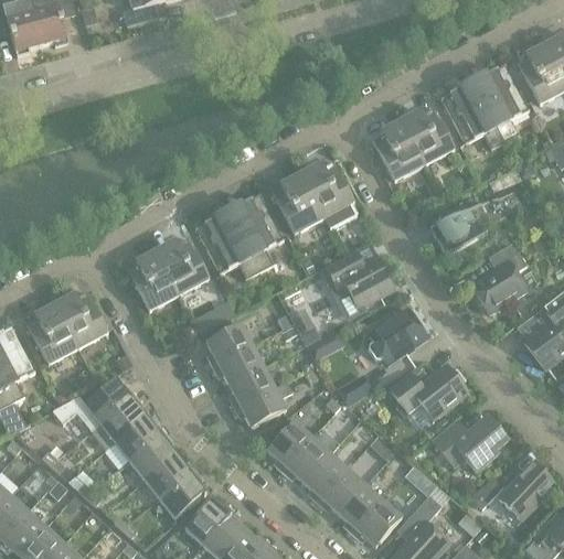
[(24,0),(4,6),(3,0),(0,0),(0,29),(8,27),(17,56),(29,53),(28,49),(41,45),(29,0),(24,0)]
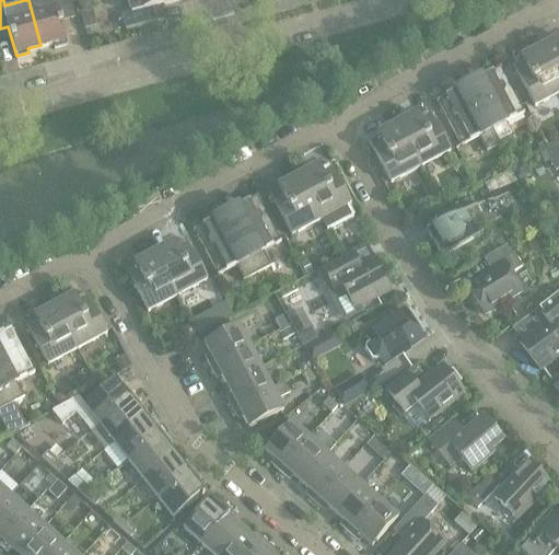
[(67,42),(58,12),(72,9),(70,0),(28,0),(41,45),(53,42),(54,46),(67,42)]
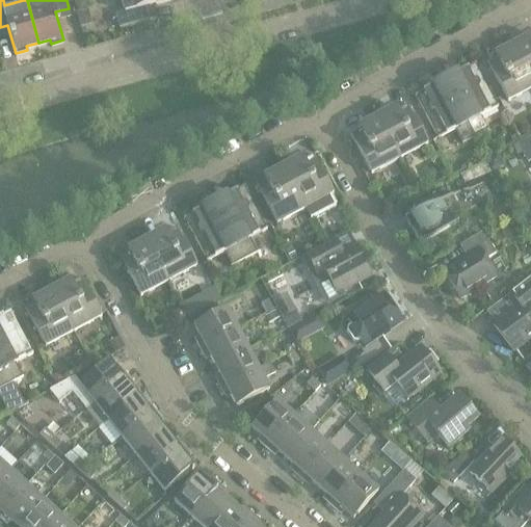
[(74,0),(76,8),(87,5),(85,0),(74,0)]
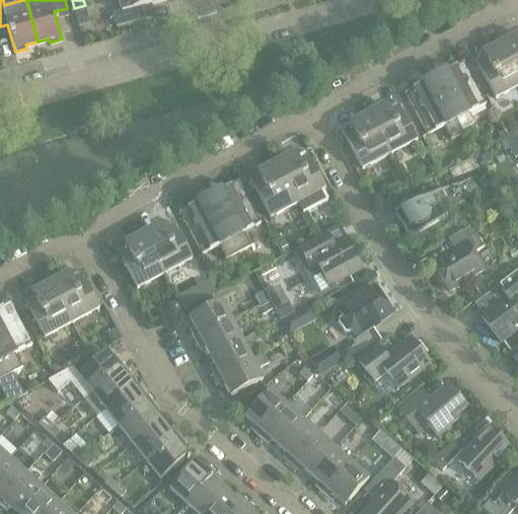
[(139,4),(154,0),(119,0),(121,7),(113,9),(116,23),(143,16),(139,4)]
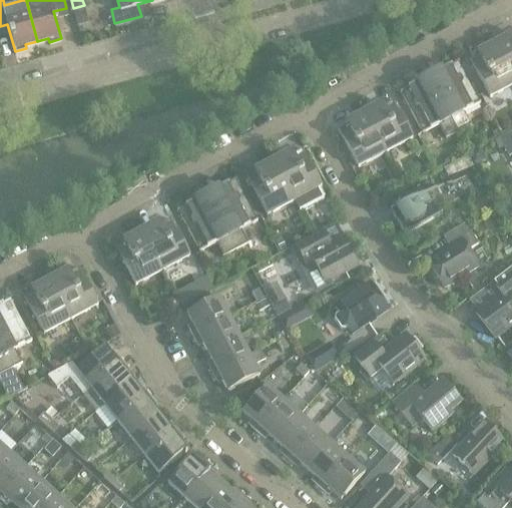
[(511,72),(511,29),(494,39),(511,72)]
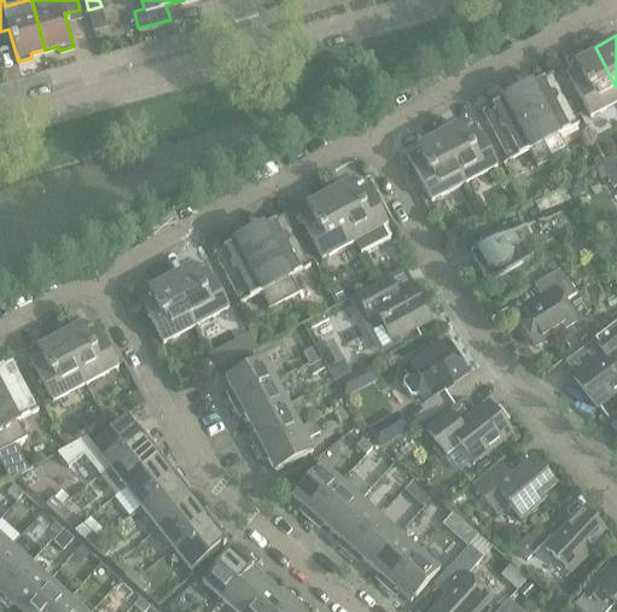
[(616,99),(616,87),(595,47),(574,59),(576,63),(565,69),(589,114),(616,99)]
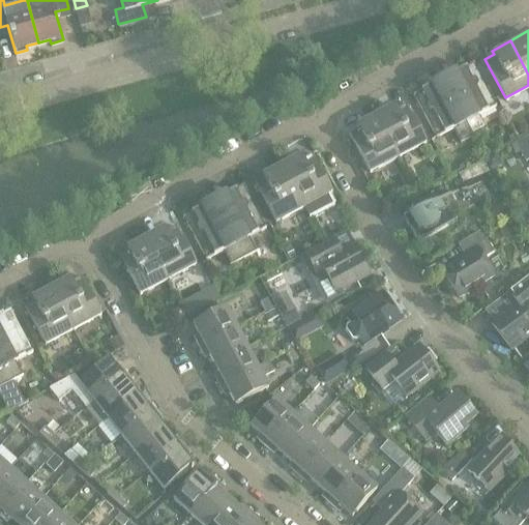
[(486,126),(478,113),(496,104),(473,60),(442,77),(473,134),(486,126)]
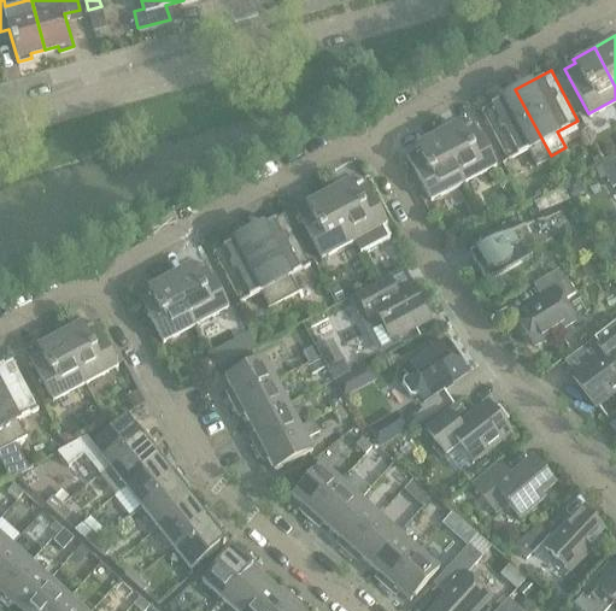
[(551,156),(515,89),(480,107),(506,158),(527,147),(535,163),(551,156)]
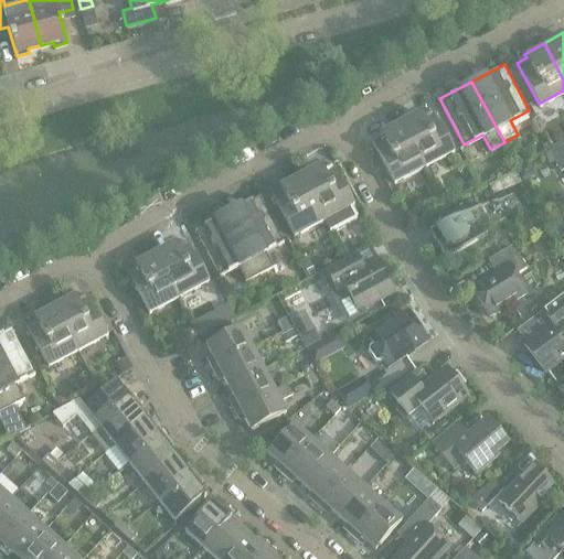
[(424,165),(454,149),(432,108),(422,114),(419,109),(400,120),(424,165)]
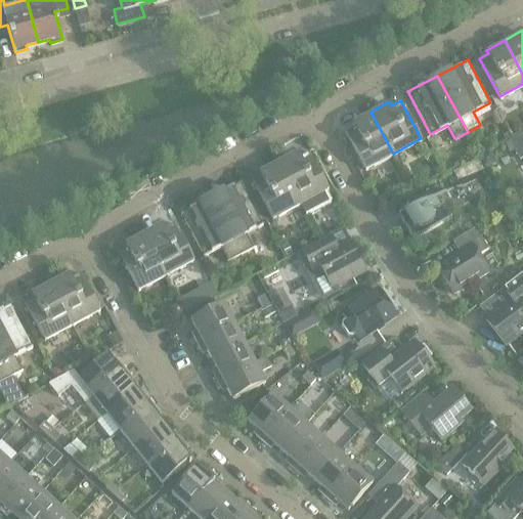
[(393,154),(371,112),(352,121),(354,125),(345,129),(364,168),(393,154)]
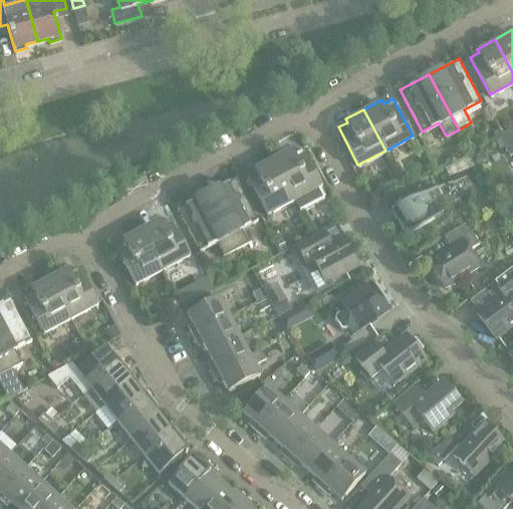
[(512,128),(500,135),(509,154),(512,152),(512,128)]
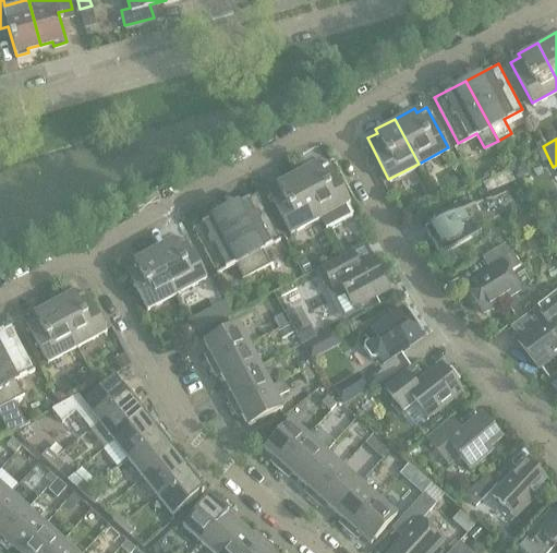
[(354,211),(327,159),(317,165),(315,160),(295,171),(319,216),(326,228),(351,215),(351,216),(352,216),(354,211)]
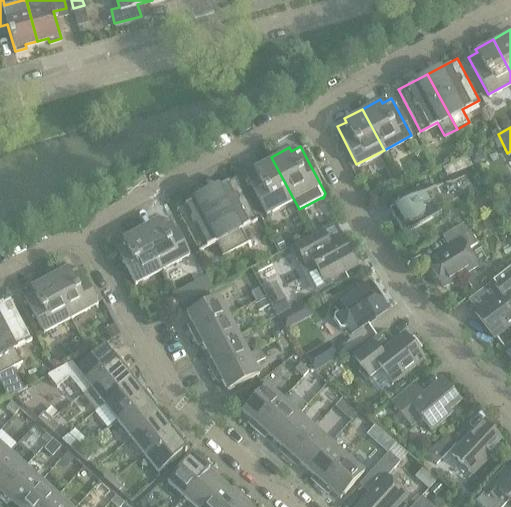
[(478,146),(467,151),(473,162),(479,159),(481,152),(478,146)]
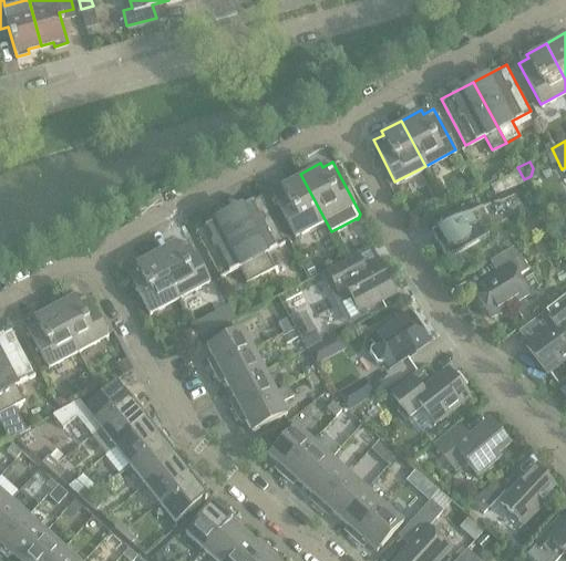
[(325,219),(300,174),(280,184),(283,188),(273,194),(295,235),(325,219)]
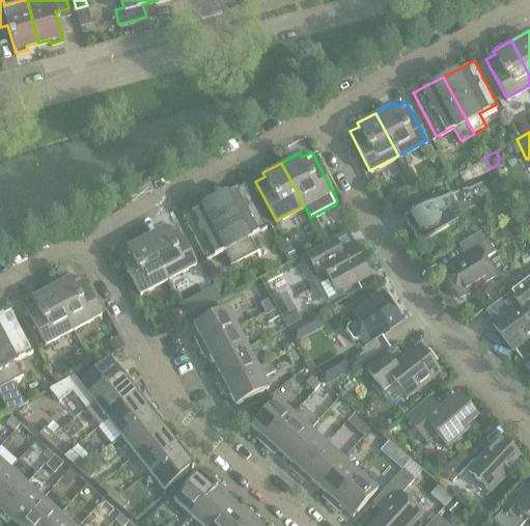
[(403,217),(417,242),(456,219),(455,216),(463,212),(487,192),(481,181),(451,192),(431,200),(428,195),(421,200),(424,204),(403,217)]
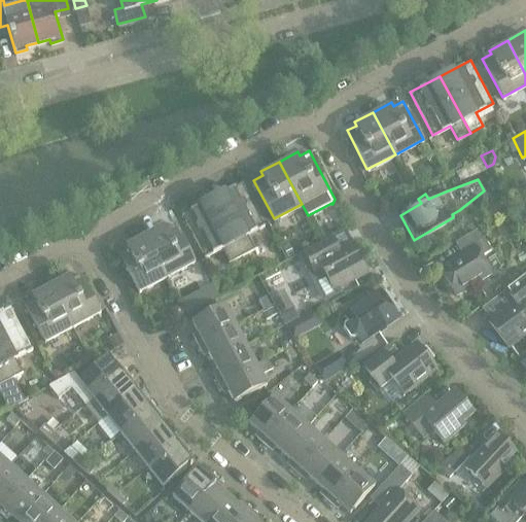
[(264,224),(242,181),(211,198),(241,253),(254,247),(247,233),(264,224)]
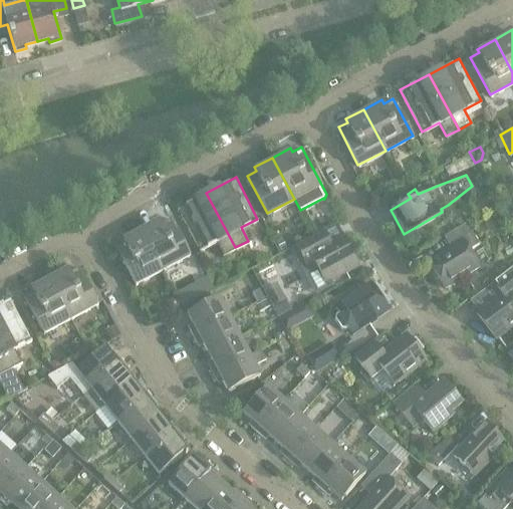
[(235,247),(206,193),(177,208),(199,249),(216,241),(223,254),(235,247)]
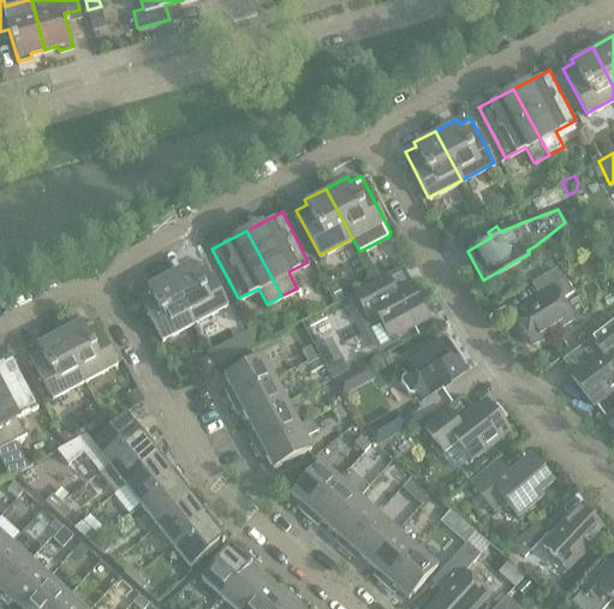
[(227,304),(203,258),(192,264),(190,261),(167,273),(195,321),(227,304)]
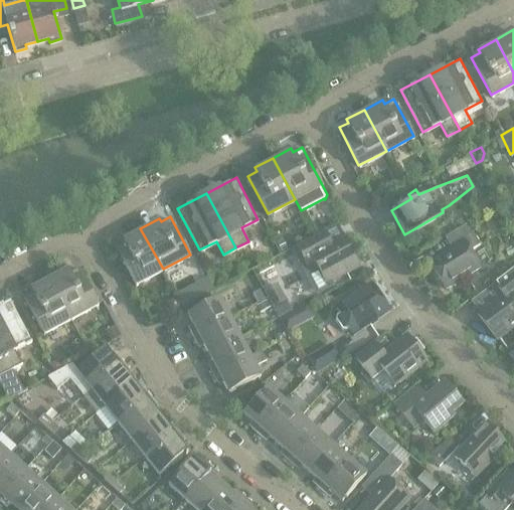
[(429,260),(446,287),(480,265),(469,248),(480,241),(473,231),(466,221),(444,235),(451,245),(429,260)]
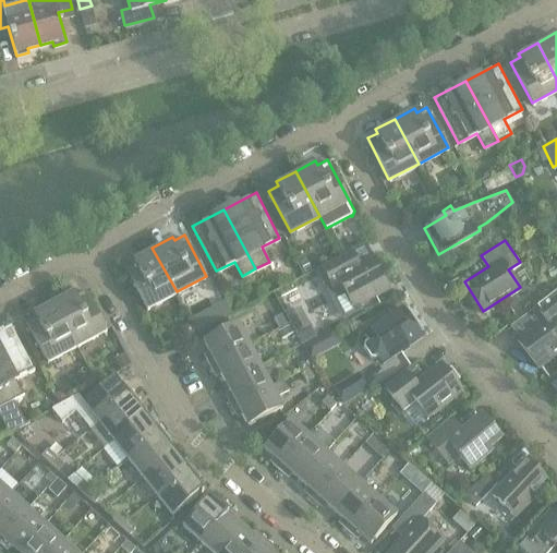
[(177,291),(152,248),(133,257),(135,261),(125,266),(146,308),(177,291)]
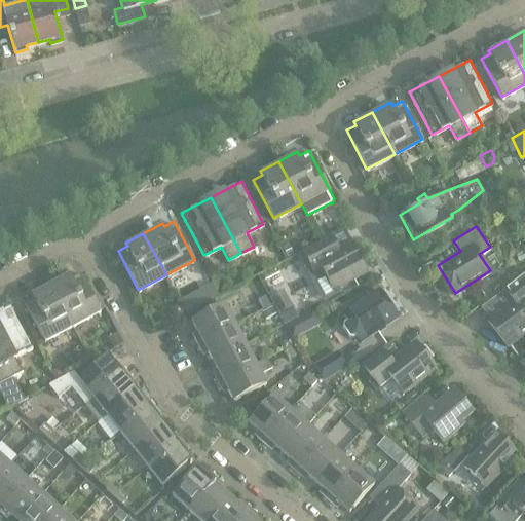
[(304,249),(298,252),(312,278),(325,272),(329,270),(336,283),(357,272),(353,266),(362,262),(348,238),(331,248),(326,237),(304,249)]
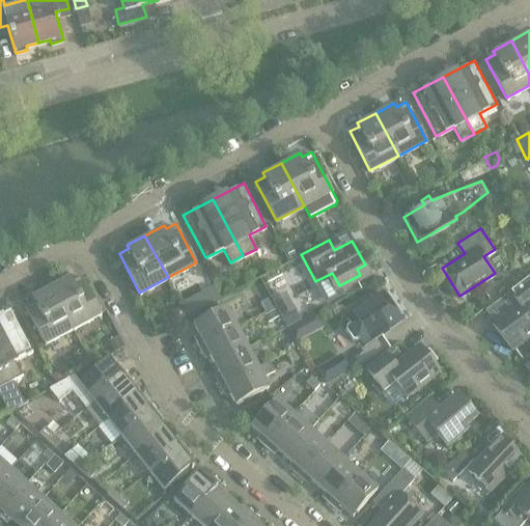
[(529,273),(508,289),(518,302),(492,322),(511,348),(529,333),(529,273)]
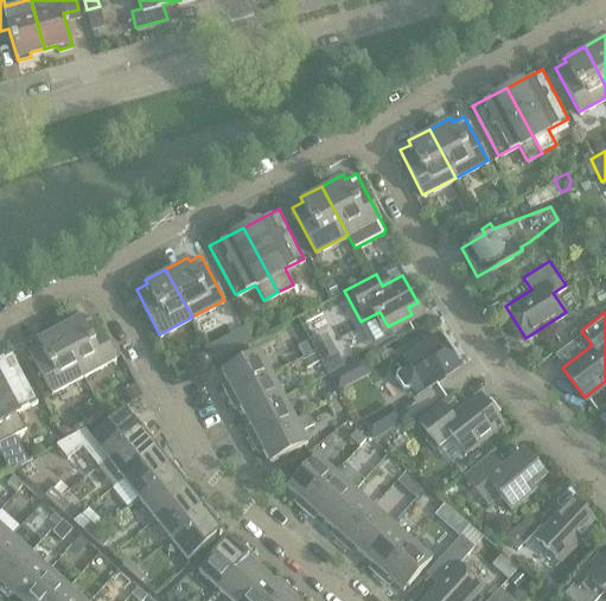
[(115,358),(91,313),(81,319),(78,315),(57,326),(83,375),(115,358)]
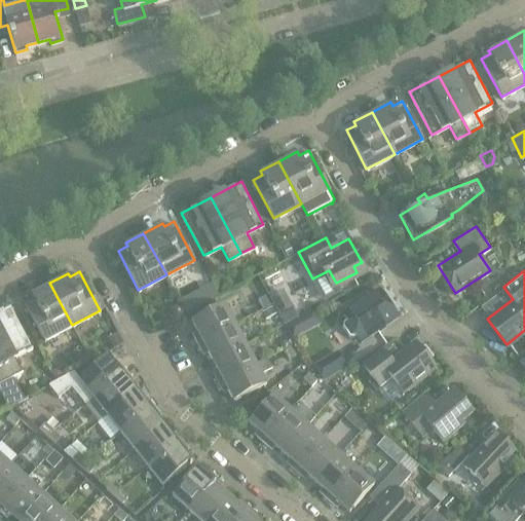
[(72,325),(49,283),(31,293),(33,296),(24,301),(44,339),(72,325)]
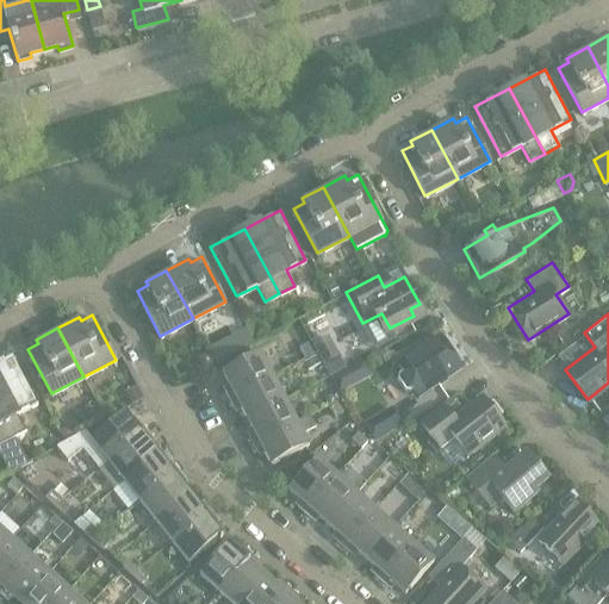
[(327,332),(311,342),(322,361),(337,353),(327,332)]
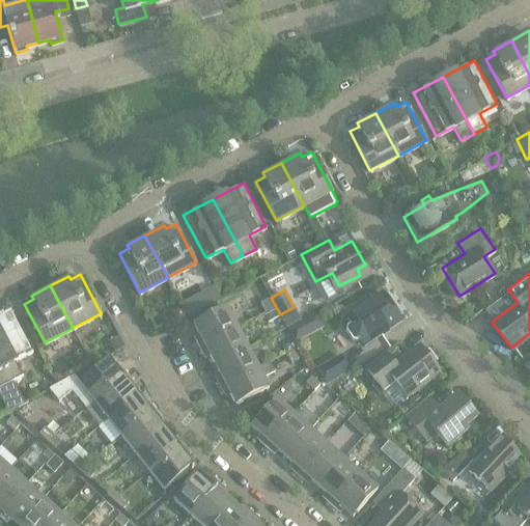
[(400,319),(382,291),(368,299),(367,297),(364,296),(358,301),(357,304),(358,306),(345,314),(350,322),(346,324),(345,328),(352,337),(356,338),(360,336),(364,342),(400,319)]
